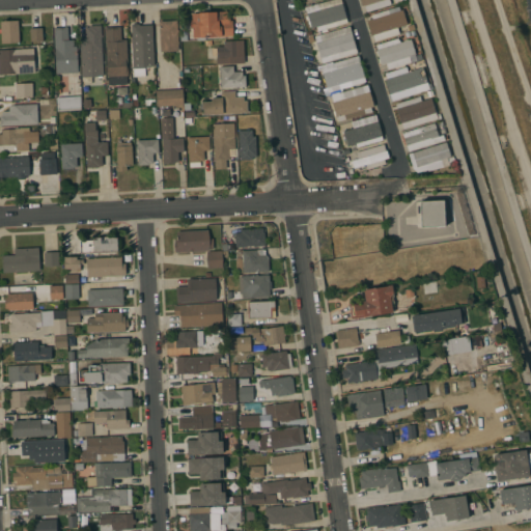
[(339,0),(347,23),(327,29),(327,31),(320,32),(320,31),(317,32),(315,27),(311,29),(306,11),(301,12),(300,8),(328,0),(339,0)]
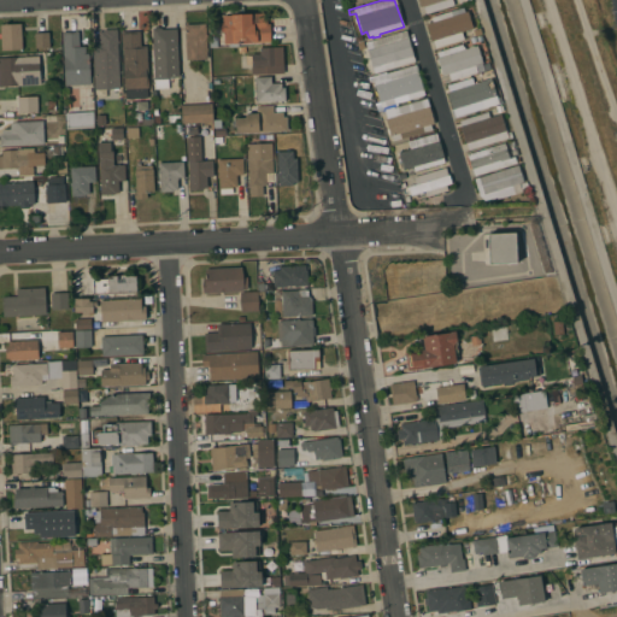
[(457,0),(458,4),(453,5),(453,6),(425,15),(423,6),(421,7),(419,6),(417,0),(457,0)]
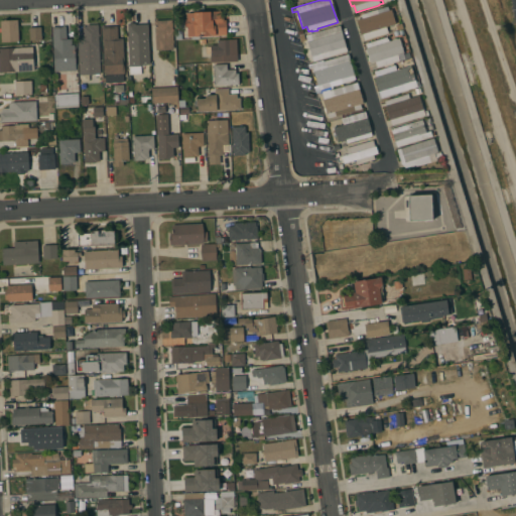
[(387,6),(388,10),(391,9),(395,24),(385,27),(387,33),(364,40),(362,34),(360,34),(359,34),(356,21),(356,20),(361,18),(360,14),(387,6)]
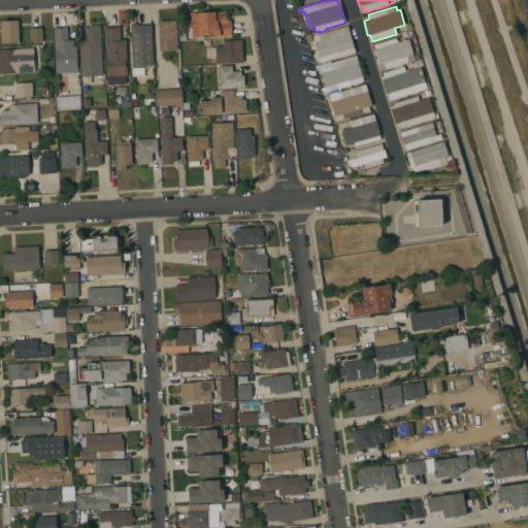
[(191,28),(189,28),(189,21),(191,21),(190,13),(197,13),(197,12),(215,11),(215,12),(225,11),(225,15),(228,15),(228,21),(230,21),(231,36),(191,37),(191,28)]
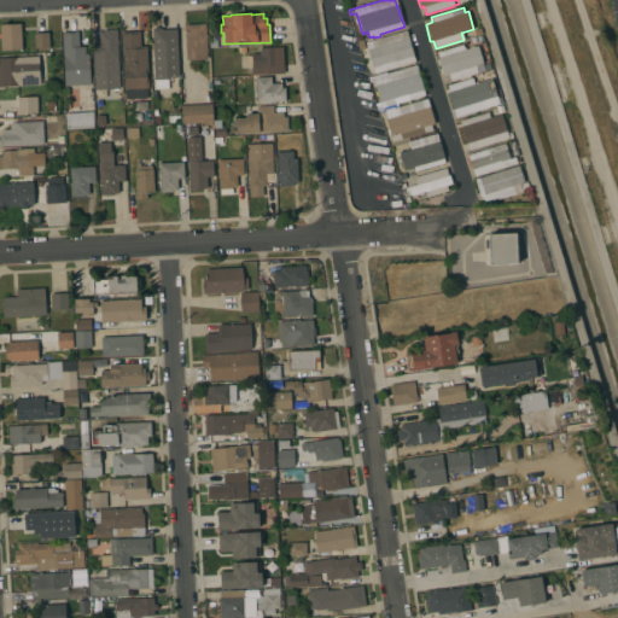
[(0,25),(21,24),(22,50),(1,51),(0,25)]
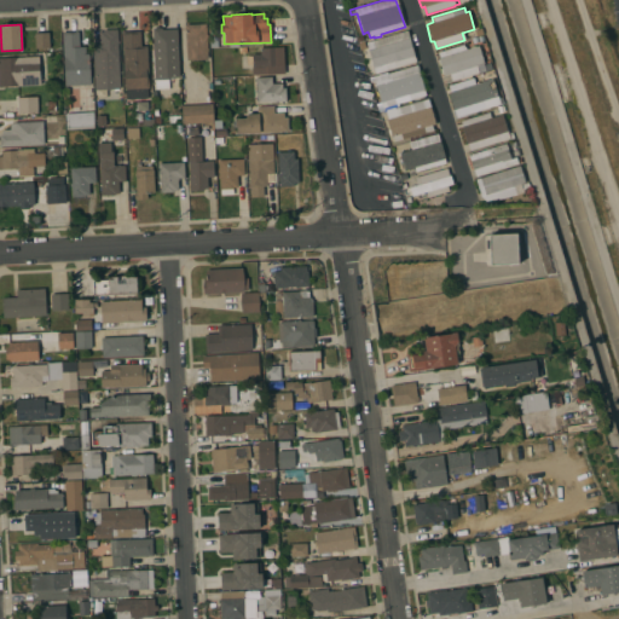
[(207,59),(186,61),(185,24),(206,24),(207,59)]
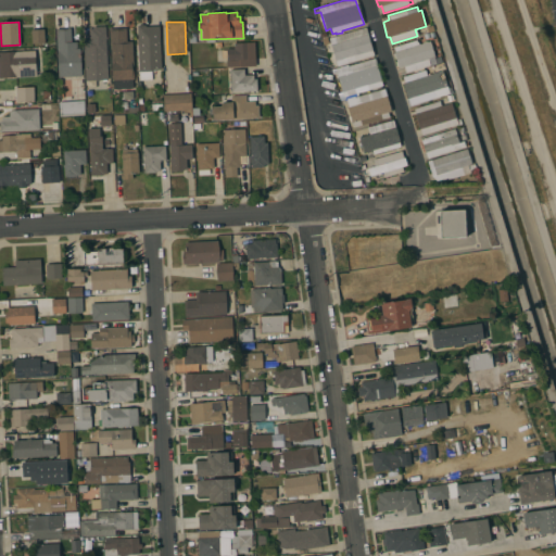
[(161,70),(151,70),(151,72),(138,72),(137,39),(137,26),(146,25),(146,27),(159,26),(161,70)]
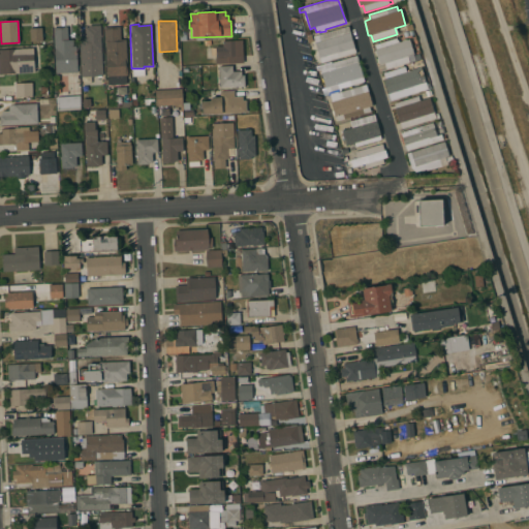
[(100,35),(101,35),(101,37),(100,37),(101,76),(81,78),(79,37),(85,37),(84,27),(88,27),(88,26),(99,26),(100,35)]
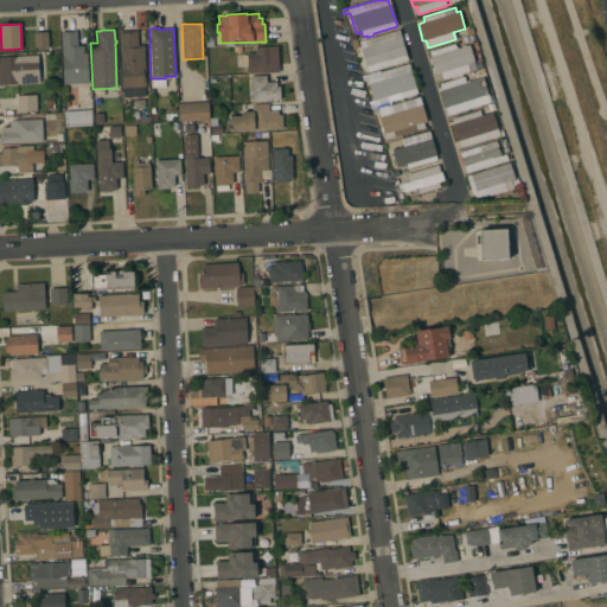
[(398,30),(408,61),(368,72),(358,42),(398,30)]
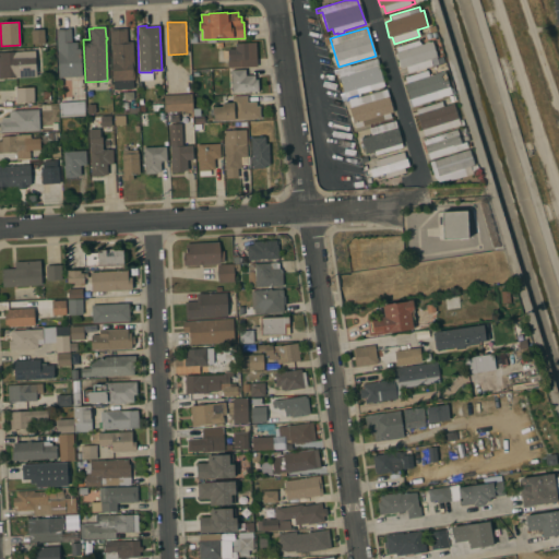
[(56,30),(70,28),(71,43),(76,43),(76,49),(80,49),(81,76),(58,78),(56,30)]
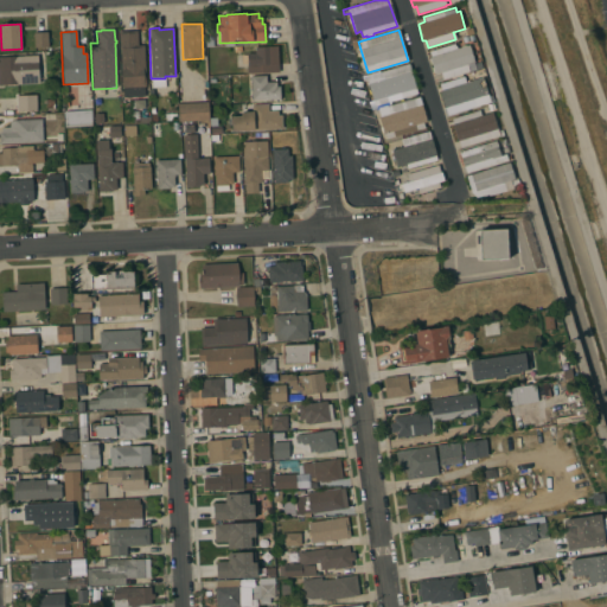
[(122,88),(120,50),(119,50),(119,32),(136,31),(138,46),(144,45),(146,87),(122,88)]
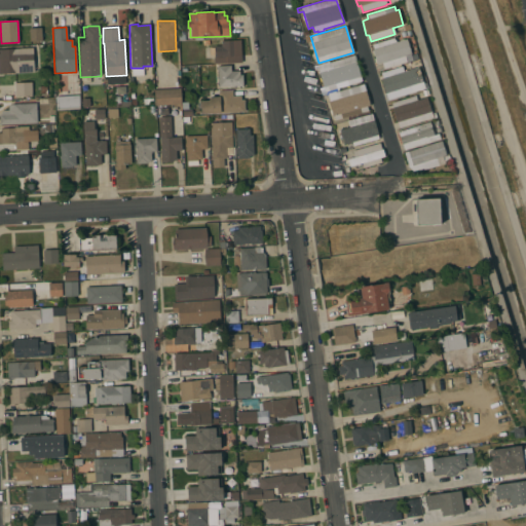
[(41,41),(30,41),(29,29),(41,28),(41,41)]
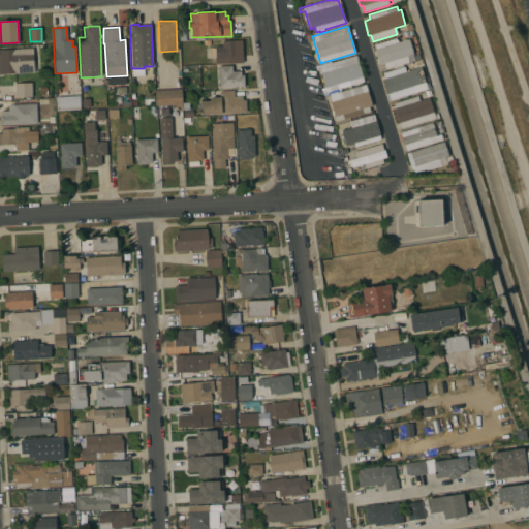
[(396,38),(397,43),(408,39),(413,54),(406,56),(408,62),(385,69),(383,63),(378,65),(378,63),(377,64),(376,59),(377,59),(376,56),(375,56),(373,52),(374,52),(374,51),(375,50),(374,45),(396,38)]
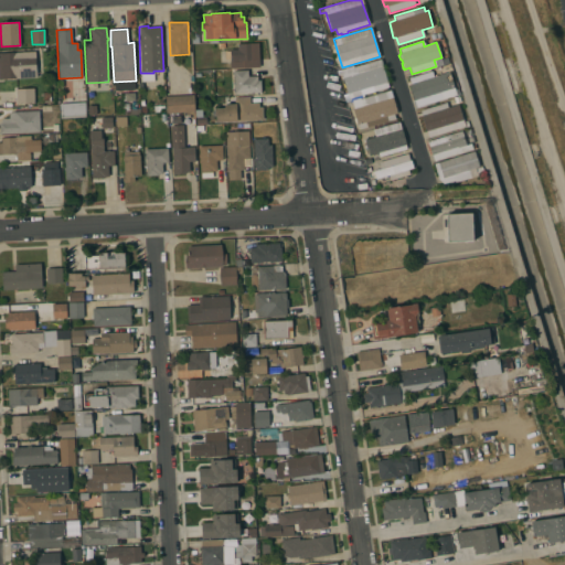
[(259,67),(230,68),(230,62),(231,62),(230,59),(225,59),(225,51),(230,51),(230,50),(237,50),(237,44),(258,43),(259,67)]
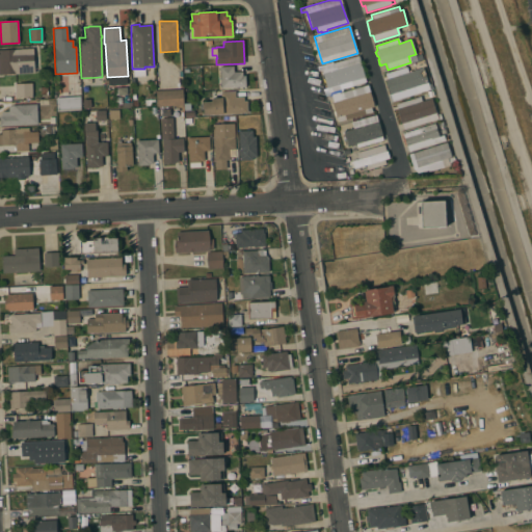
[(0,74),(0,50),(32,49),(33,74),(0,74)]
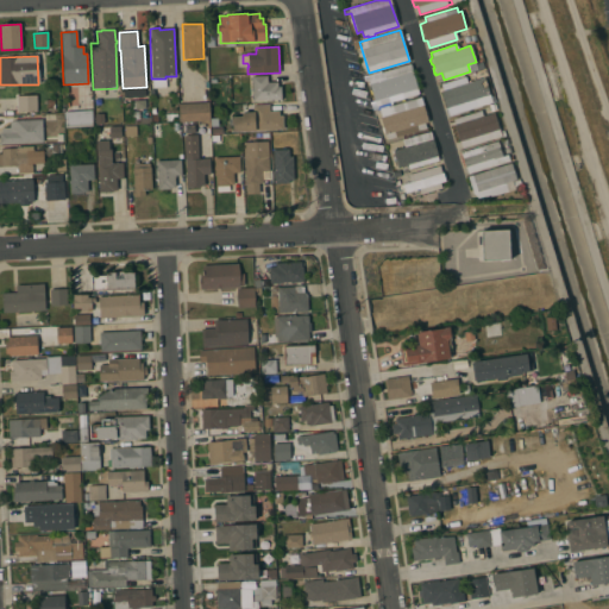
[(419,94),(376,106),(368,80),(364,81),(363,76),(372,74),(372,75),(410,64),(419,94)]
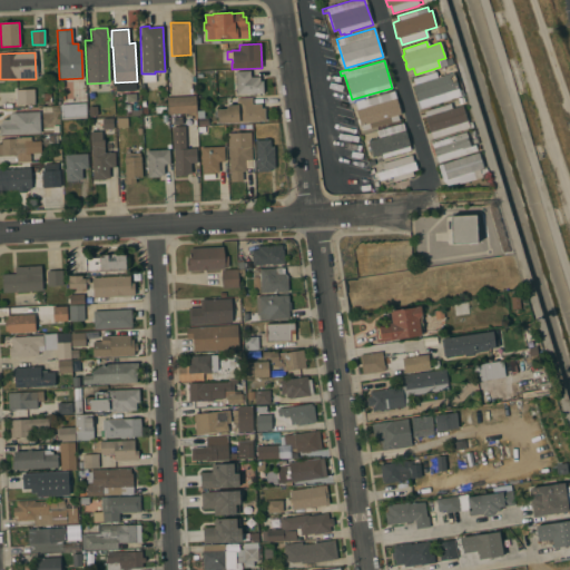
[(253,94),(253,95),(249,95),(249,94),(236,95),(235,71),(249,71),(251,77),(259,77),(259,81),(263,81),(263,94),(253,94)]
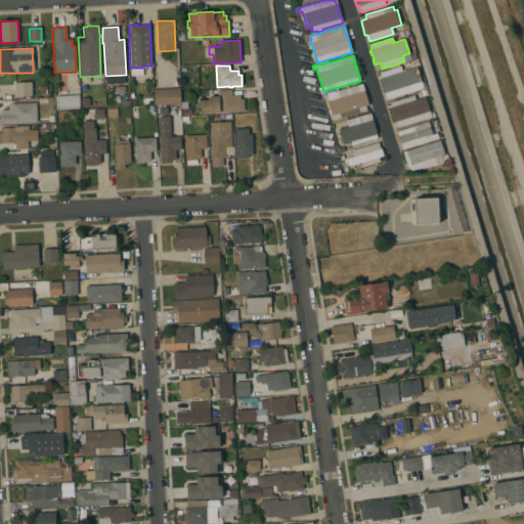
[(400,66),(402,72),(417,67),(423,88),(386,99),(379,79),(381,78),(379,73),(400,66)]
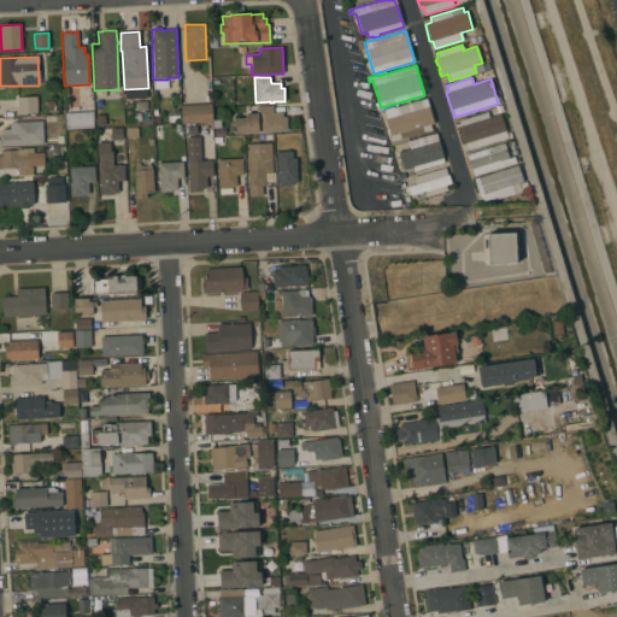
[(36,113),(36,97),(16,97),(17,113),(36,113)]
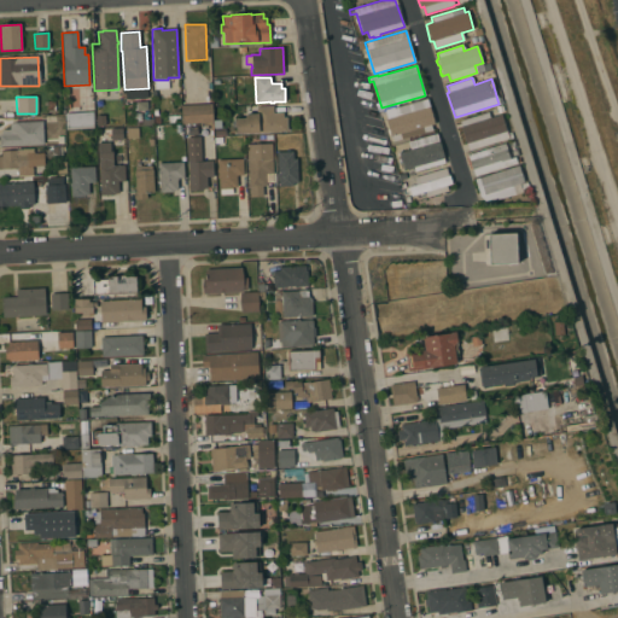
[(435,124),(430,126),(432,130),(394,141),(392,136),(390,136),(385,120),(386,120),(385,114),(379,116),(379,112),(394,108),(394,109),(427,99),(435,124)]
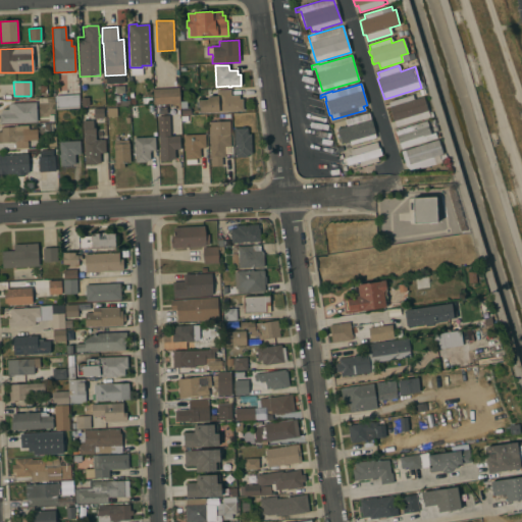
[(178,88),(179,103),(153,104),(153,89),(178,88)]
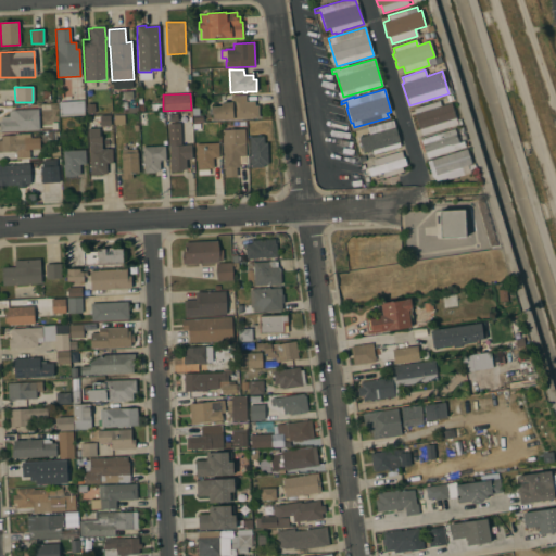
[(257,119),(248,119),(245,119),(245,121),(213,122),(212,106),(219,106),(219,103),(231,102),(230,97),(245,97),(245,102),(254,102),(254,106),(257,105),(257,119)]
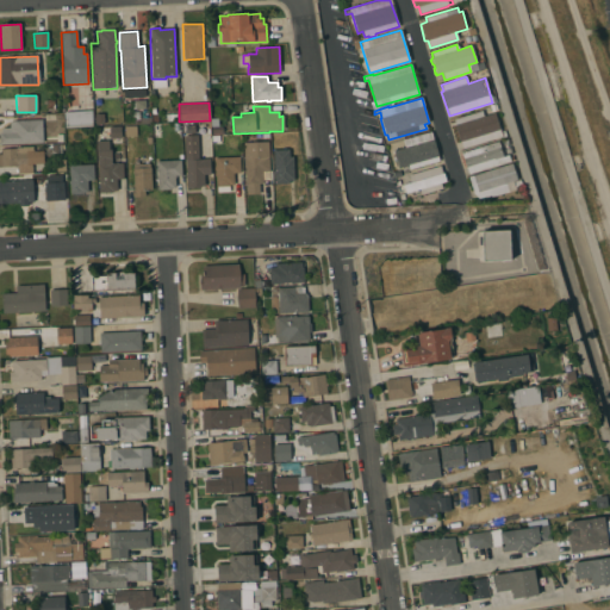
[(91,111),(92,126),(66,128),(64,113),(91,111)]
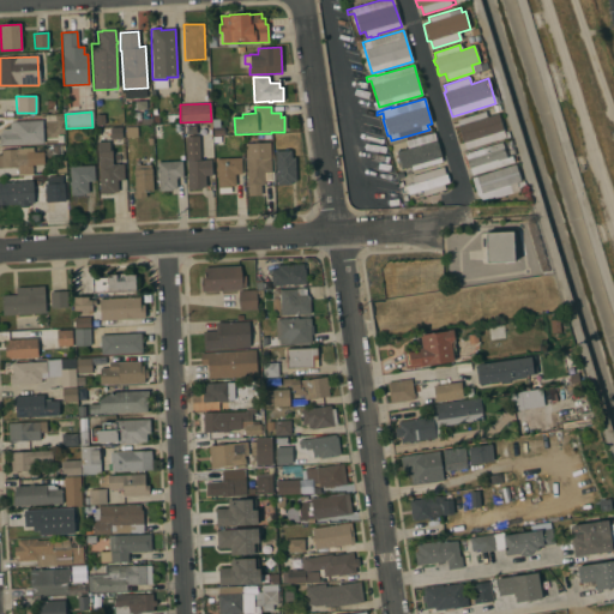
[(485,112),(487,118),(498,114),(504,133),(507,132),(510,137),(505,139),(504,138),(465,150),(464,143),(463,143),(457,126),(458,126),(457,120),(485,112)]
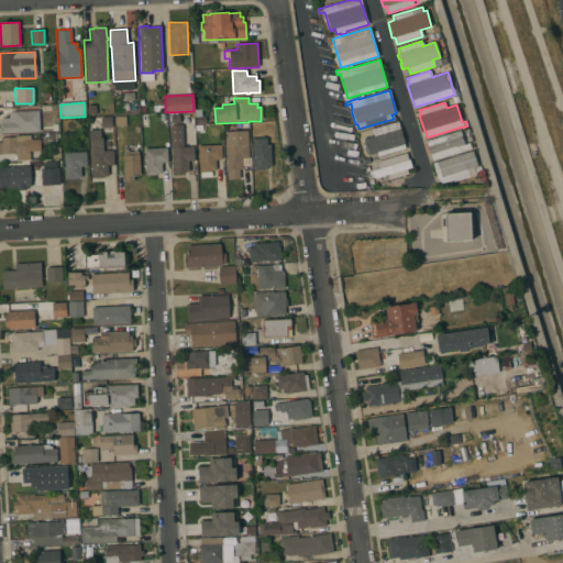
[(39,111),(39,132),(0,132),(0,123),(1,123),(1,119),(9,118),(9,113),(13,112),(39,111)]
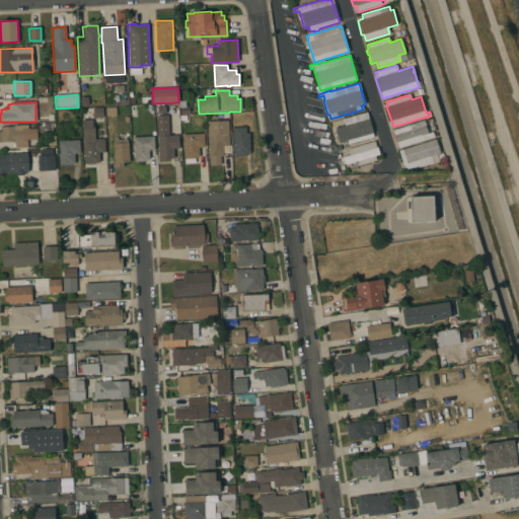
[(93,108),(102,108),(102,117),(93,118),(93,108)]
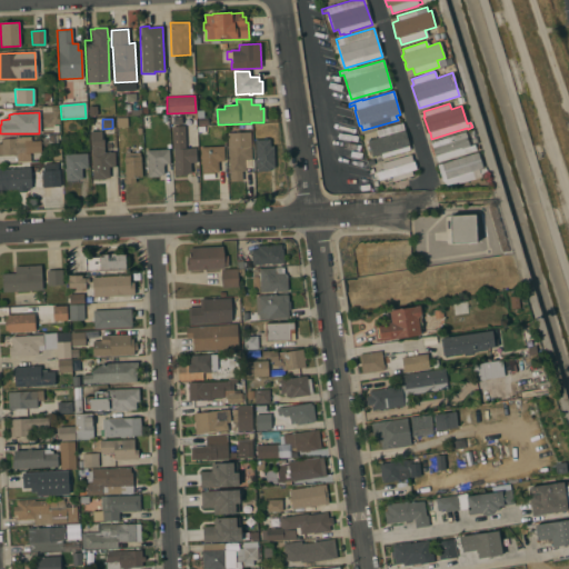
[(76,120),(77,132),(62,133),(61,121),(76,120)]
